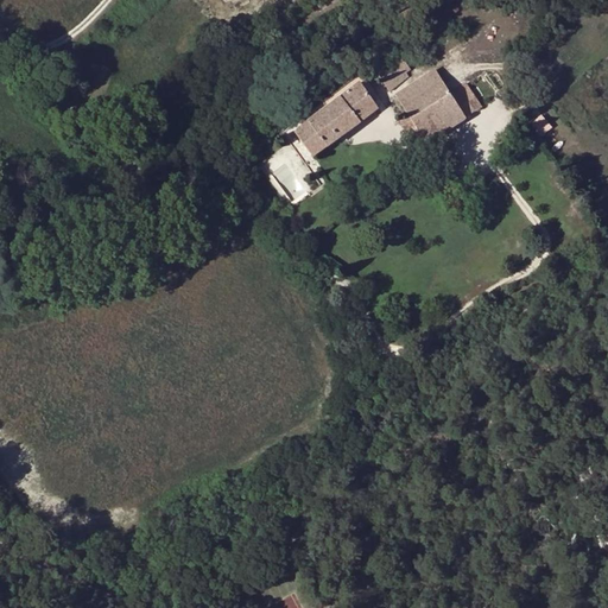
[(396,62),(404,74),(410,69),(401,58),(396,62)]
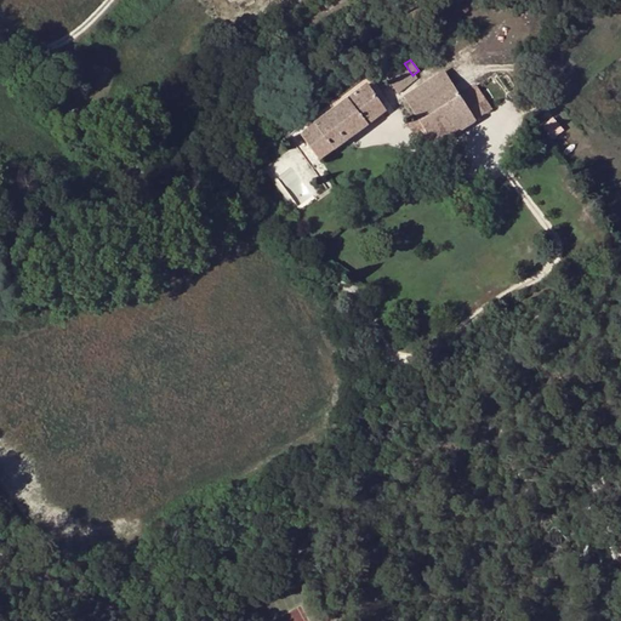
[(417,80),(412,75),(404,63),(385,78),(397,95),(417,80)]
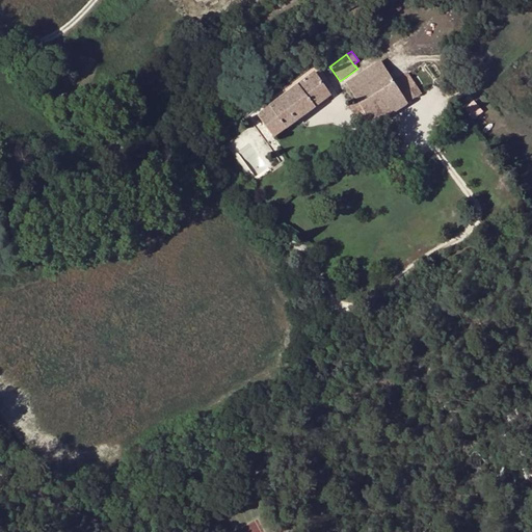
[(357,101),(349,106),(361,124),(369,118),(373,125),(422,94),(417,85),(421,82),(413,69),(394,80),(381,61),(346,84),(357,101)]
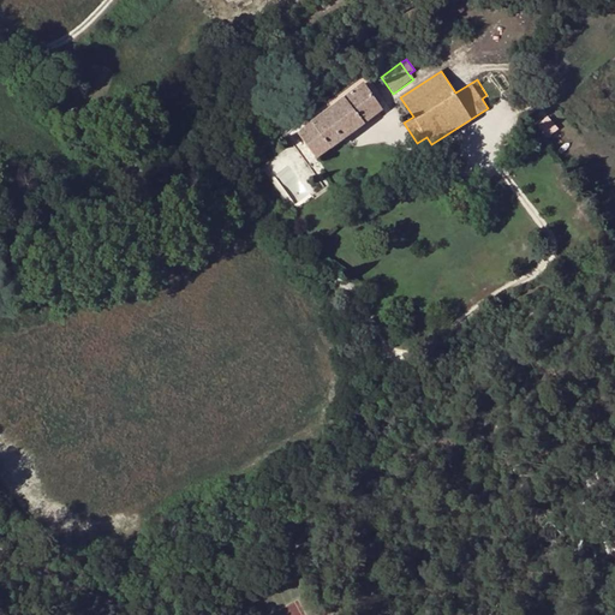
[(326,169),(316,157),(297,133),(362,84),(357,78),(282,135),(315,178),(326,169)]
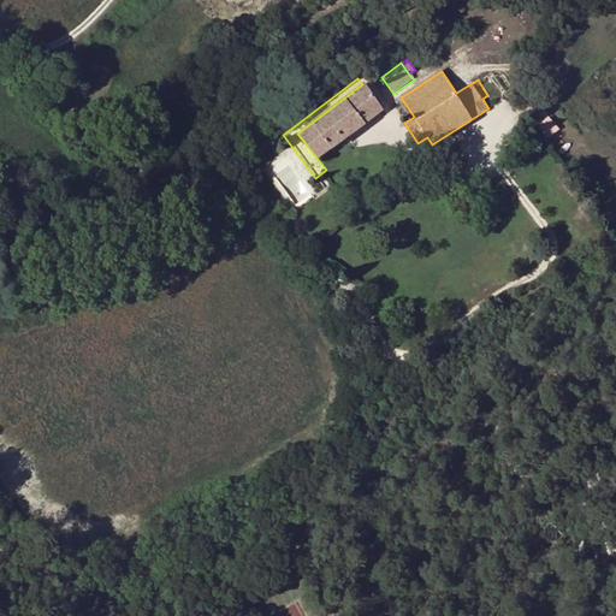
[(297,134),(317,158),(381,110),(362,84),(297,134)]
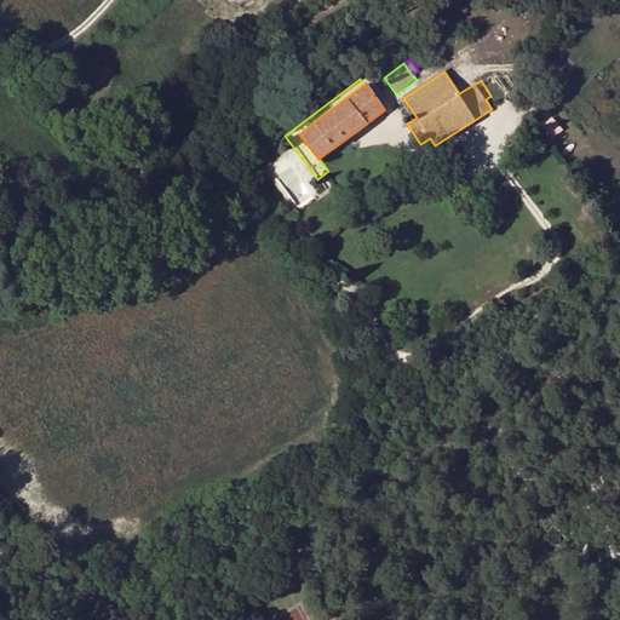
[(555,118),(545,125),(555,137),(564,130),(555,118)]
